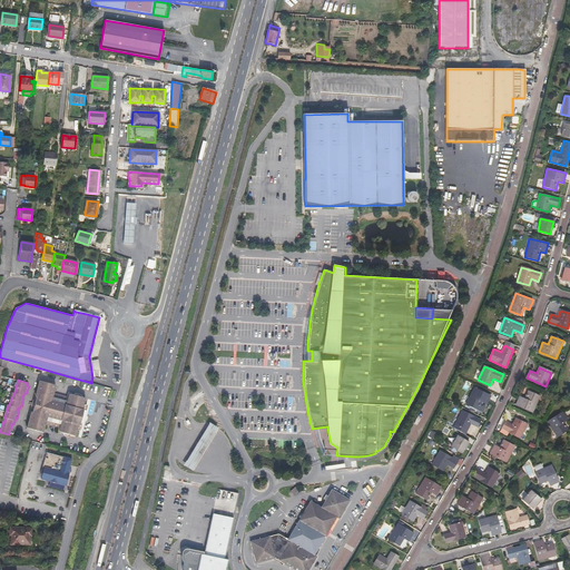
[(65,435),(69,436),(71,435),(76,433),(77,430),(78,424),(80,424),(85,409),(82,408),(84,404),(85,402),(81,397),(80,394),(77,393),(74,395),(70,394),(69,397),(67,396),(53,393),(55,385),(40,381),(37,393),(35,393),(32,403),(31,405),(29,415),(30,415),(27,428),(42,432),(45,425),(59,429),(61,430),(60,432),(64,433),(65,435)]
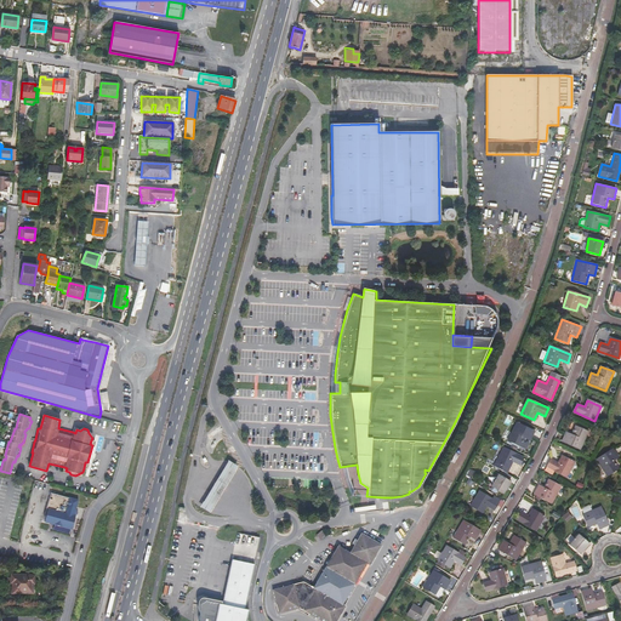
[(535,431),(517,422),(507,440),(520,448),(525,439),(530,442),(535,431)]
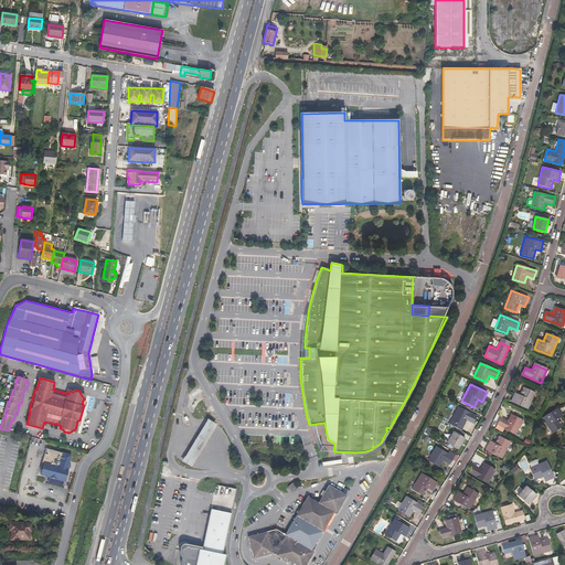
[(535,393),(524,387),(520,396),(514,393),(511,402),(528,409),(535,393)]
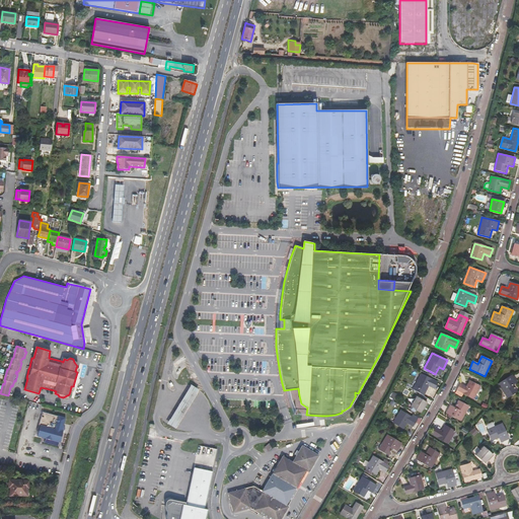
[(424,395),(429,386),(429,385),(431,386),(431,387),(435,389),(438,382),(421,374),(415,387),(419,389),(418,392),(424,395)]
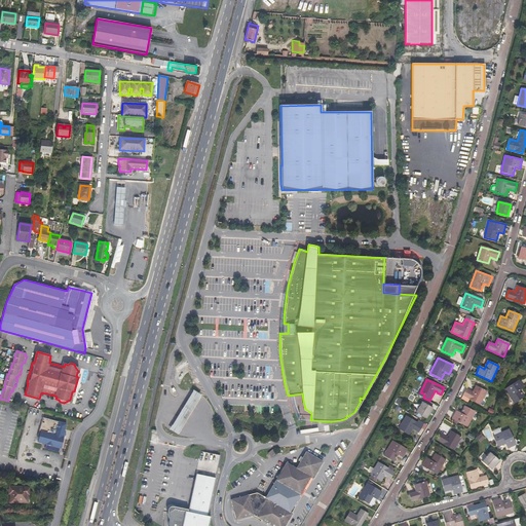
[(525,387),(519,380),(504,389),(514,404),(524,398),(520,390),(525,387)]
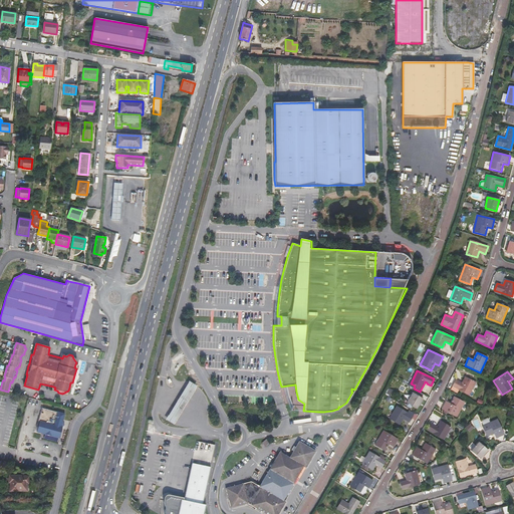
[(475,383),(465,377),(462,383),(456,379),(453,387),(469,396),(475,383)]
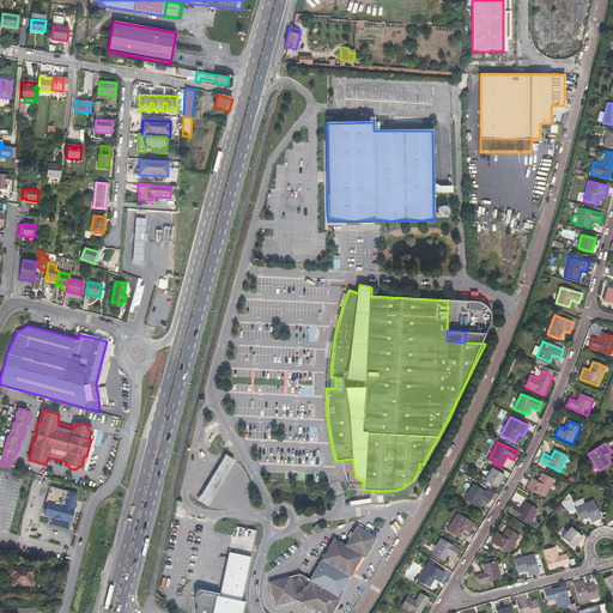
[(234,460),(225,454),(196,501),(206,505),(234,460)]
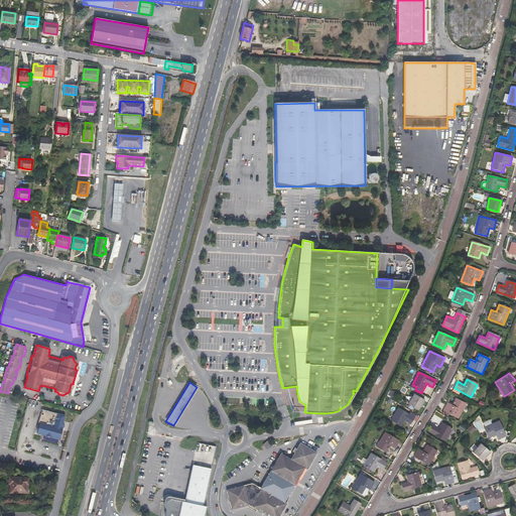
[(420,407),(424,400),(414,394),(407,406),(407,407),(412,410),(413,410),(414,408),(418,410),(420,407)]
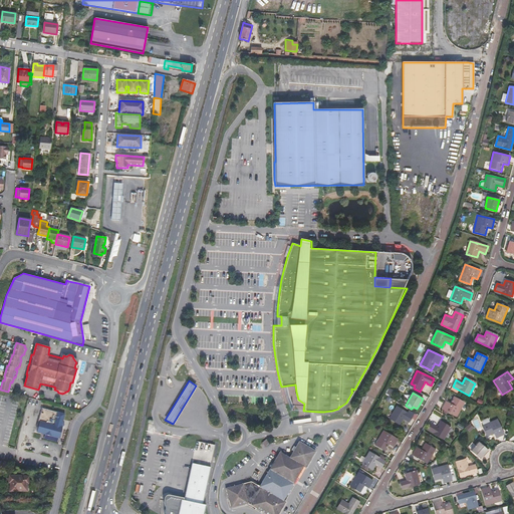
[(465,403),(454,398),(450,404),(446,402),(442,410),(457,418),(465,403)]
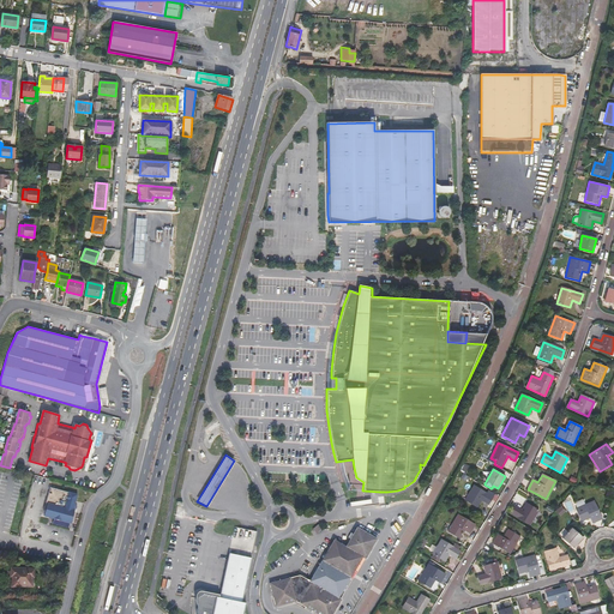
[(493,498),(474,486),(465,500),(477,507),(481,501),(488,505),(493,498)]
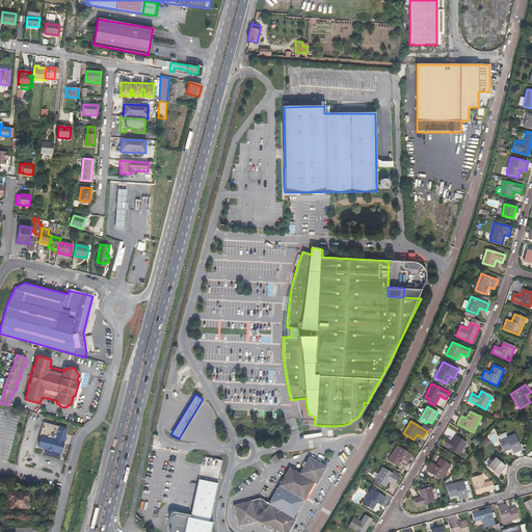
[(42,436),(40,445),(38,448),(61,454),(63,445),(64,444),(64,442),(63,442),(64,437),(65,434),(68,428),(44,422),(40,435),(42,436)]
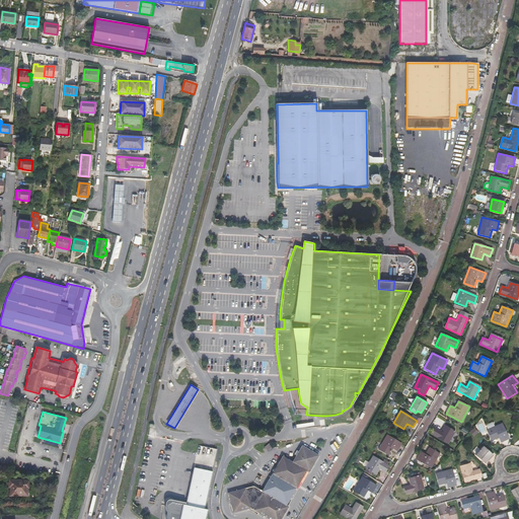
[(509,439),(502,424),(494,428),(493,425),(486,429),(487,431),(492,441),(499,438),(501,443),(509,439)]
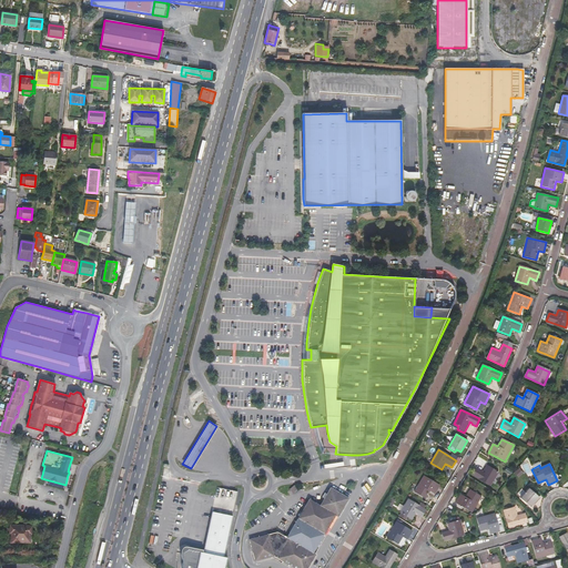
[(498,473),(487,466),(484,472),(477,468),(473,475),(490,486),(498,473)]
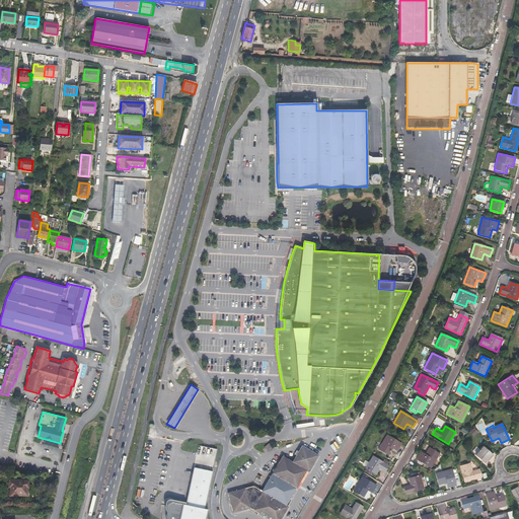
[(402,443),(387,435),(378,450),(388,456),(393,449),(397,452),(402,443)]
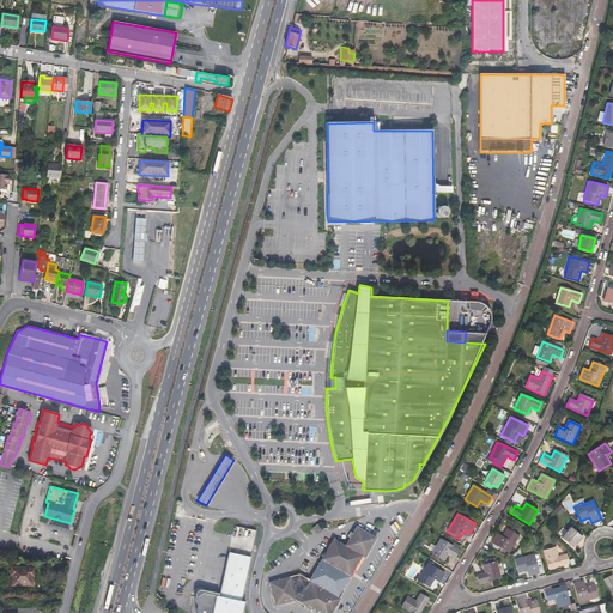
[(225,566),(248,571),(256,530),(241,528),(234,526),(232,535),(225,566)]
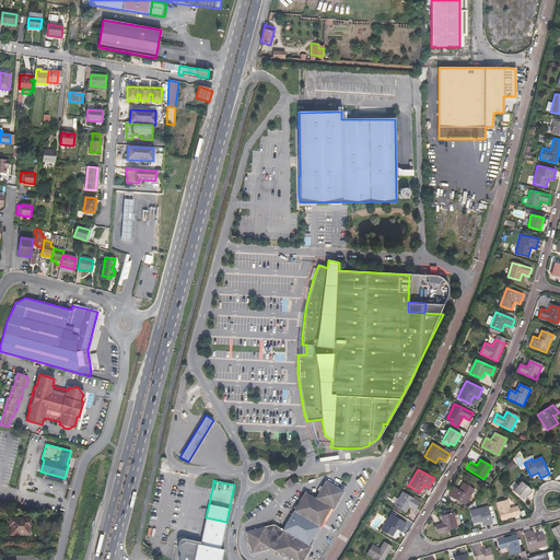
[(331,485),(326,480),(315,499),(304,492),(299,502),(286,525),(282,529),(278,527),(279,526),(275,524),(273,525),(265,527),(265,526),(246,532),(252,553),(270,548),(273,550),(289,559),(303,559),(311,547),(308,546),(330,509),(334,510),(343,491),(331,485)]
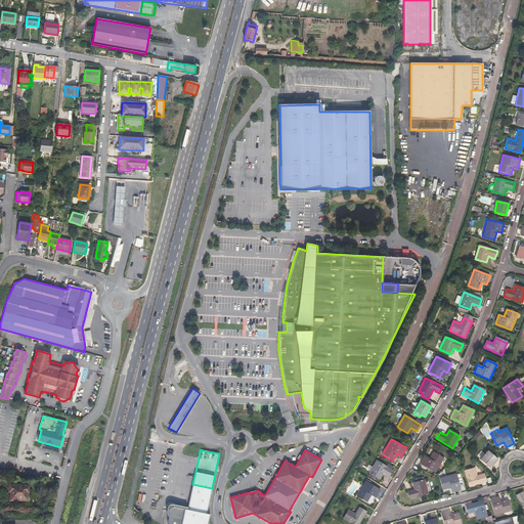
[(491,465),(496,459),(488,451),(481,460),(489,468),(491,465)]
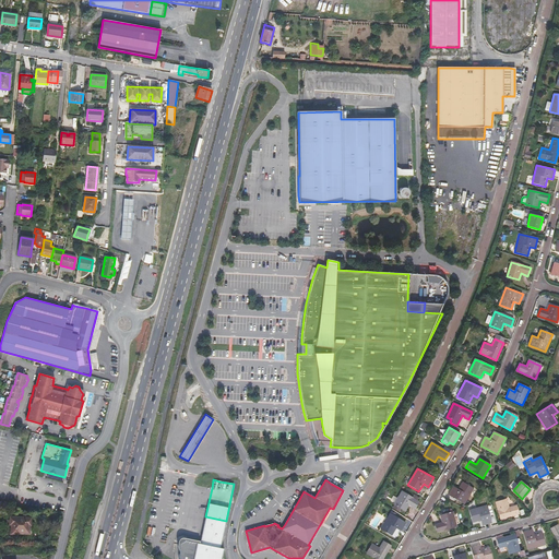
[(474,489),(463,483),(459,489),(453,487),(449,495),(464,504),(474,489)]
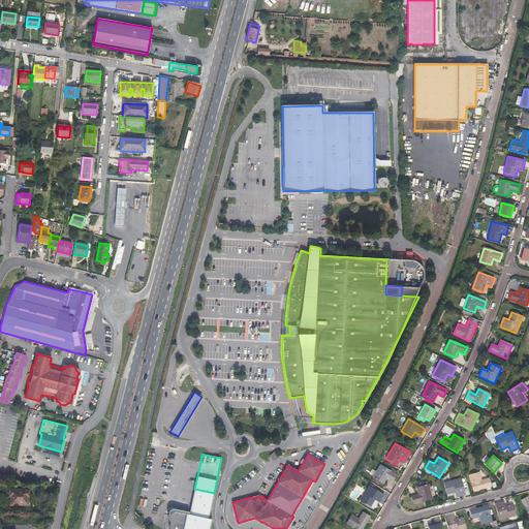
[(391,471),(380,465),(373,477),(383,484),(386,478),(393,481),(397,475),(391,471)]
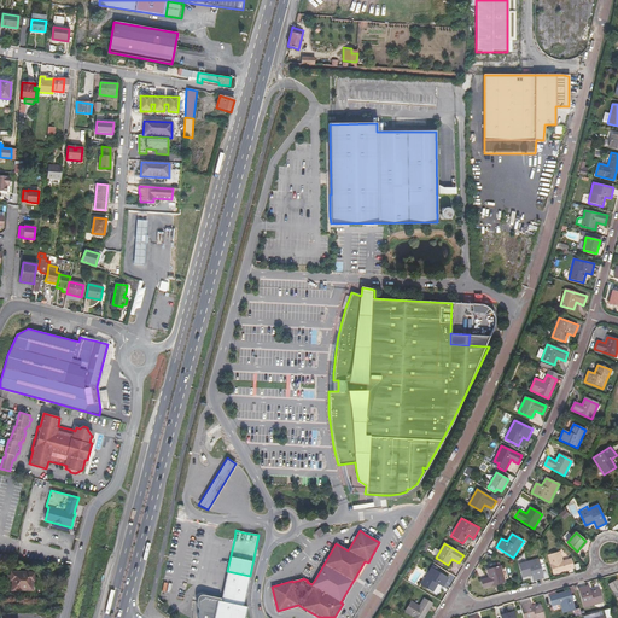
[(563,561),(560,552),(548,555),(553,575),(573,569),(571,559),(563,561)]
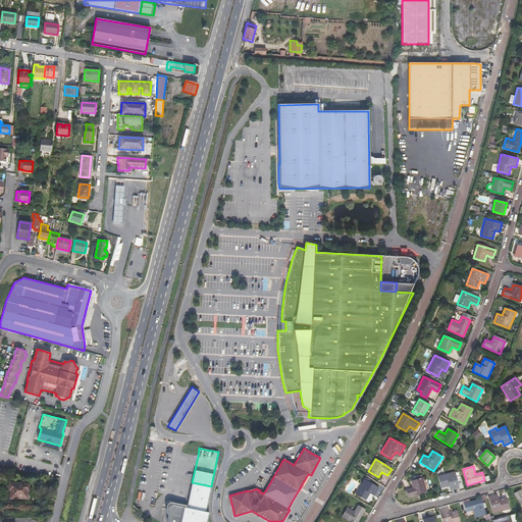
[(460,488),(455,472),(438,477),(441,488),(449,486),(451,491),(460,488)]
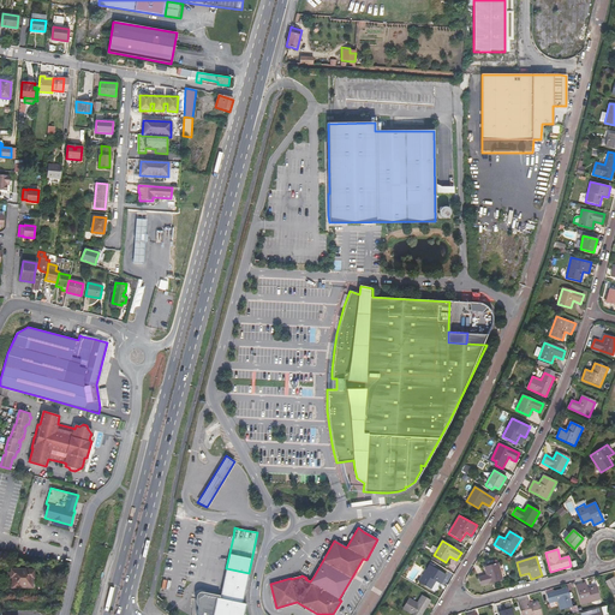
[(502,579),(497,563),(484,567),(487,575),(478,577),(481,586),(502,579)]
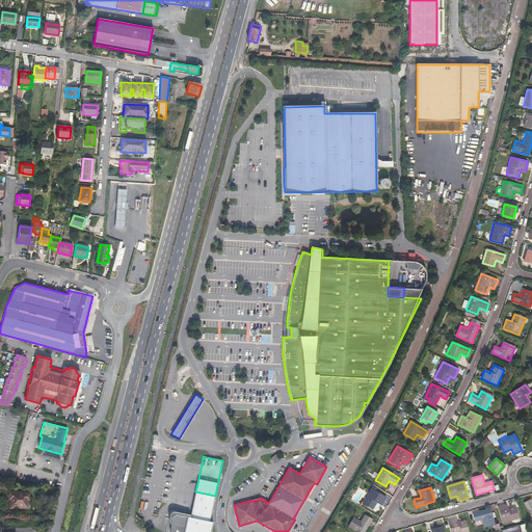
[(387,498),(371,488),(363,504),(373,510),(376,503),(381,506),(387,498)]
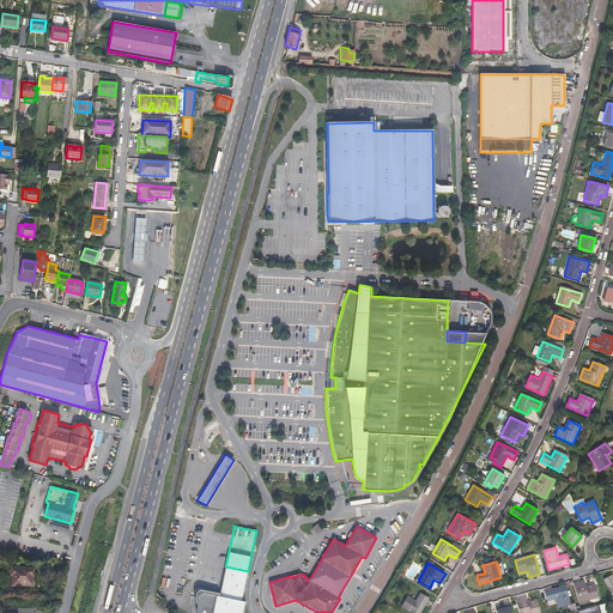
[(196,612),(242,612),(246,602),(242,601),(248,571),(225,566),(219,596),(202,593),(198,596),(196,612)]
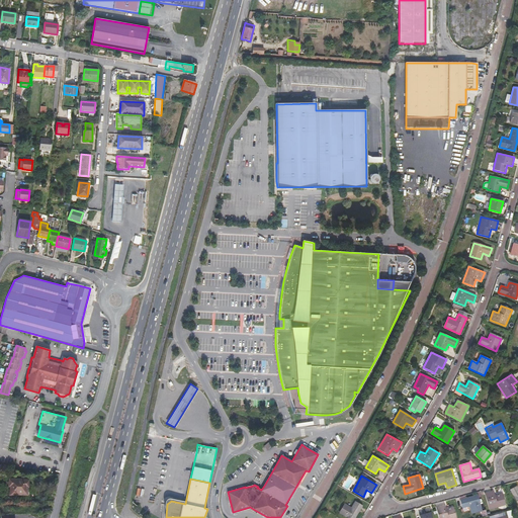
[(9,486),(9,494),(15,494),(15,492),(24,492),(24,485),(26,485),(27,480),(8,480),(8,485),(9,486)]
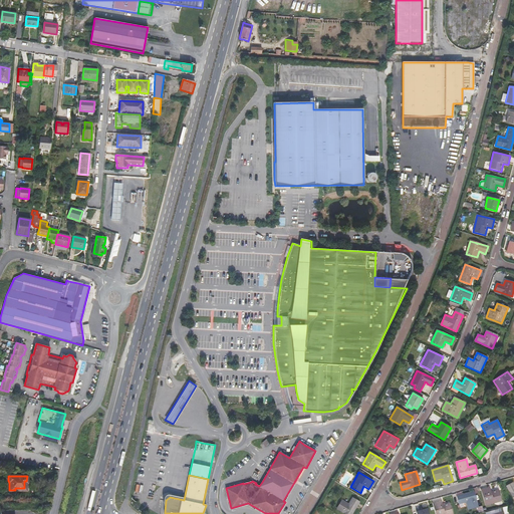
[(15,490),(26,490),(26,481),(24,481),(24,488),(15,488),(15,490)]
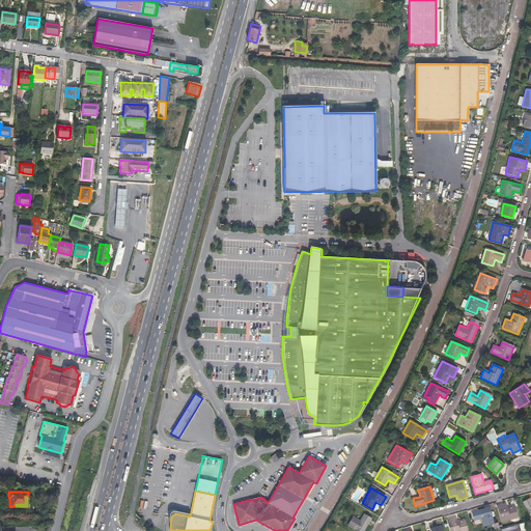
[(507,508),(506,503),(497,505),(501,523),(519,518),(515,506),(507,508)]
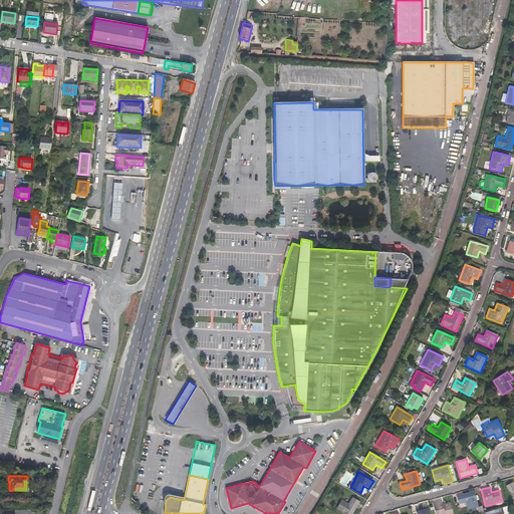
[(478,507),(474,491),(457,496),(459,504),(466,502),(468,510),(478,507)]
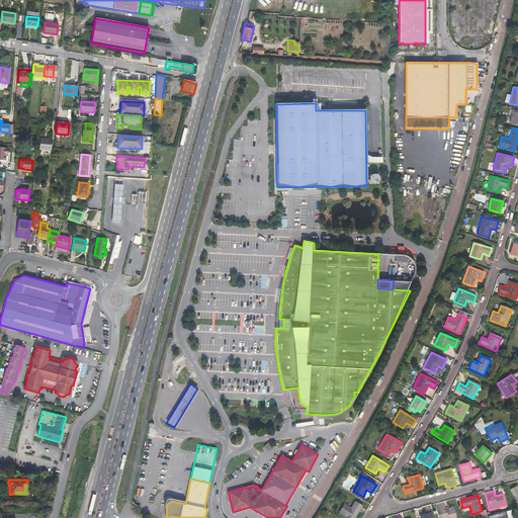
[(355,517),(363,506),(355,502),(351,508),(344,504),(339,513),(347,517),(355,517)]
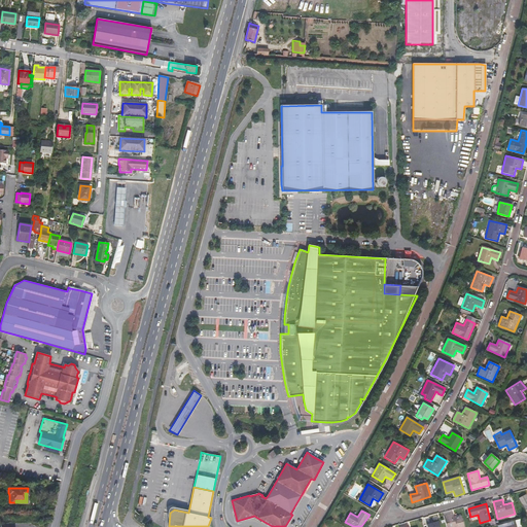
[(454,518),(453,513),(443,516),(446,526),(464,526),(461,516),(454,518)]
